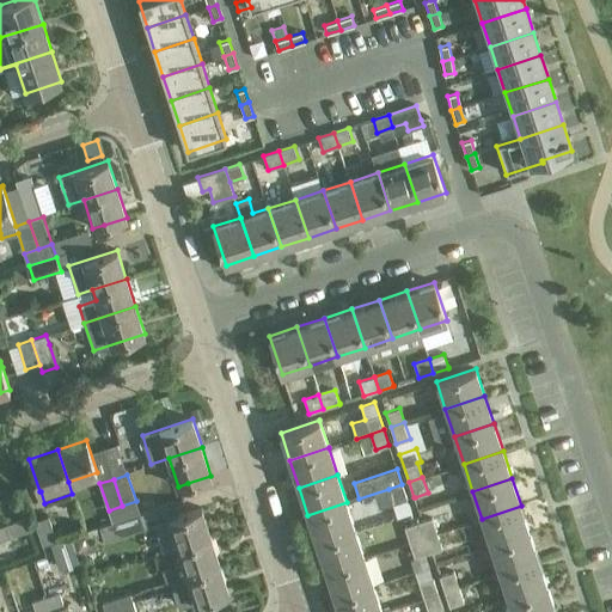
[(397,516),(411,512),(402,484),(389,489),(397,516)]
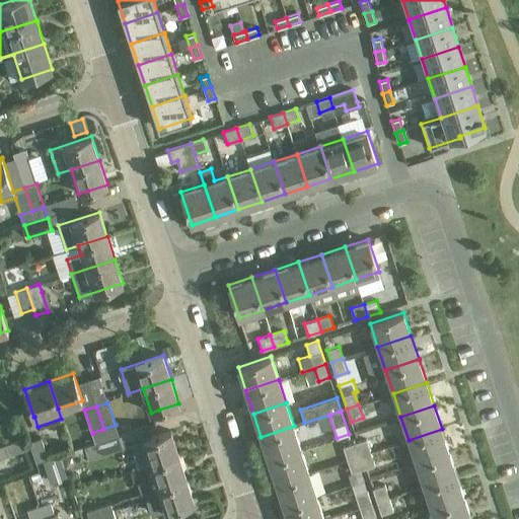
[(95,443),(119,436),(116,425),(103,429),(92,433),(95,443)]
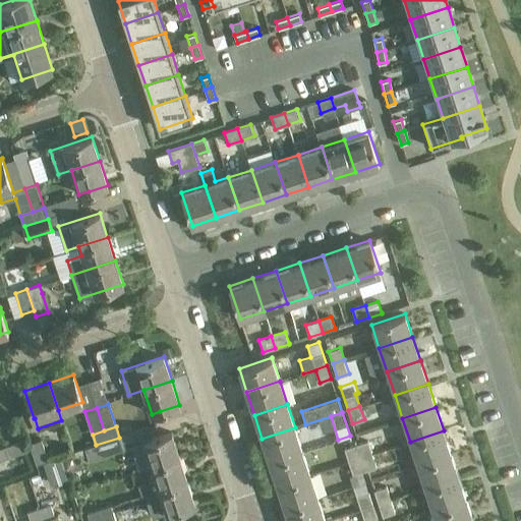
[(302,451),(295,427),(262,439),(270,462),(302,451)]
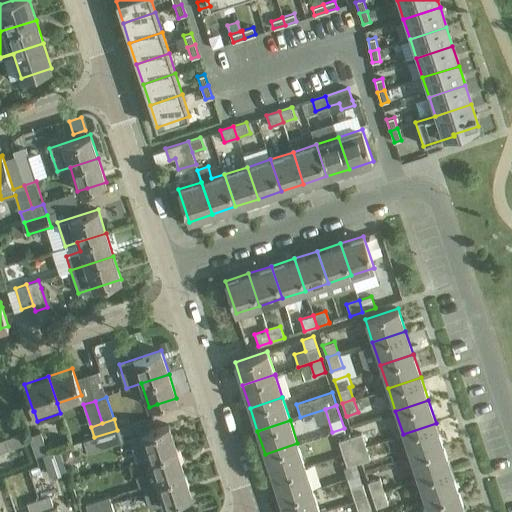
[(443,446),(436,423),(403,434),(410,457),(443,446)]
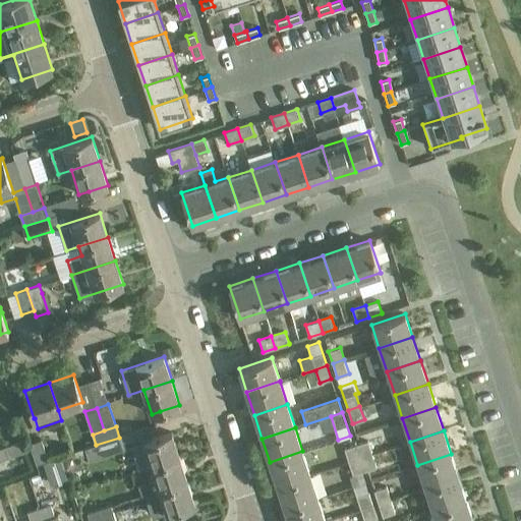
[(139,470),(151,466),(179,457),(172,432),(131,446),(139,470)]
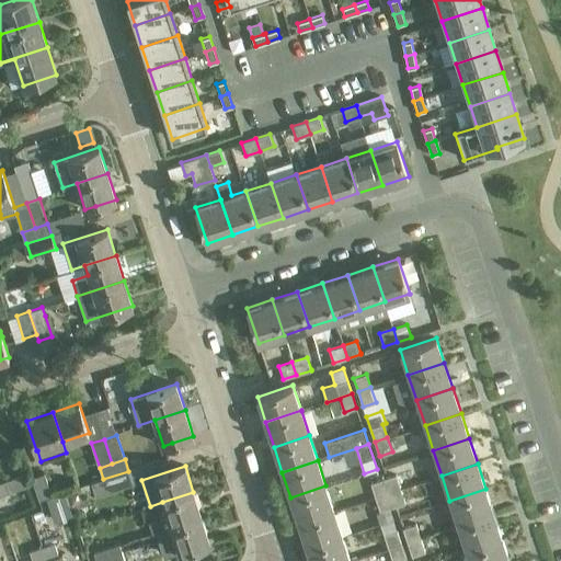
[(95,495),(107,492),(133,483),(128,471),(103,479),(91,482),(95,495)]
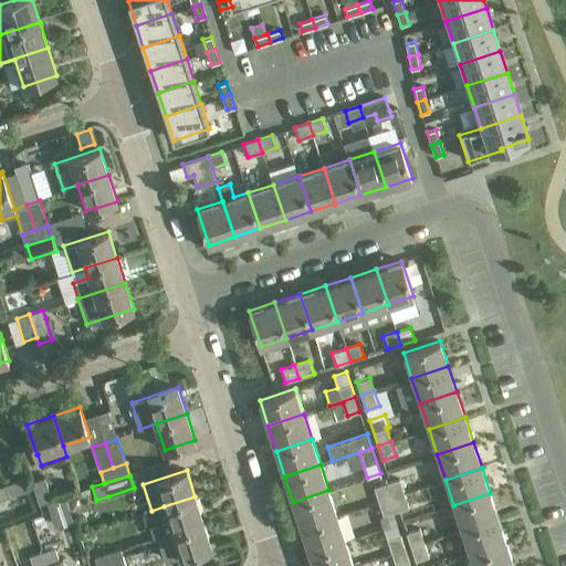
[(53,500),(52,500),(45,477),(32,481),(40,504),(53,500)]
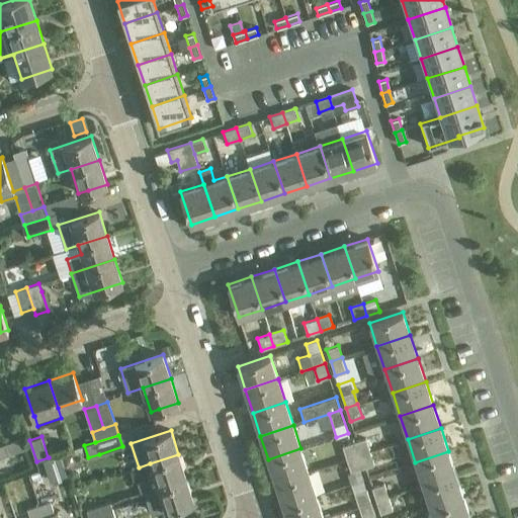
[(356,455),(369,451),(365,438),(352,443),(356,455)]
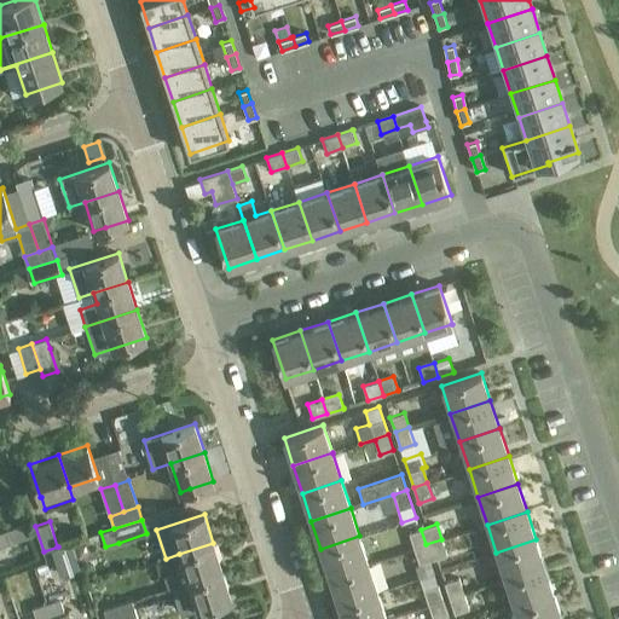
[(0,547),(11,543),(12,544),(30,538),(25,526),(0,533),(0,547)]
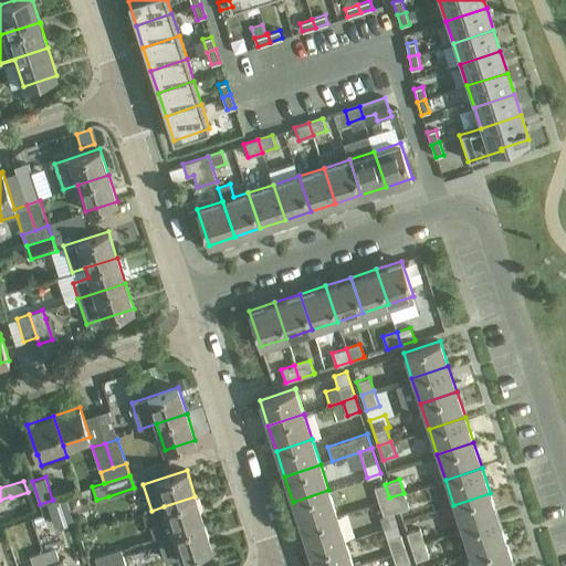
[(379,501),(389,498),(385,484),(374,488),(379,501)]
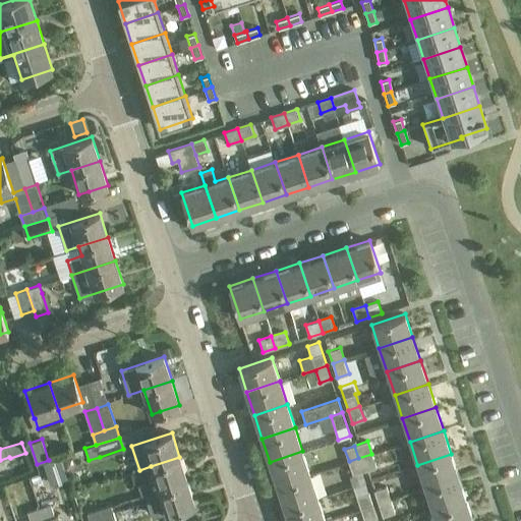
[(74,451),(60,456),(65,470),(79,465),(74,451)]
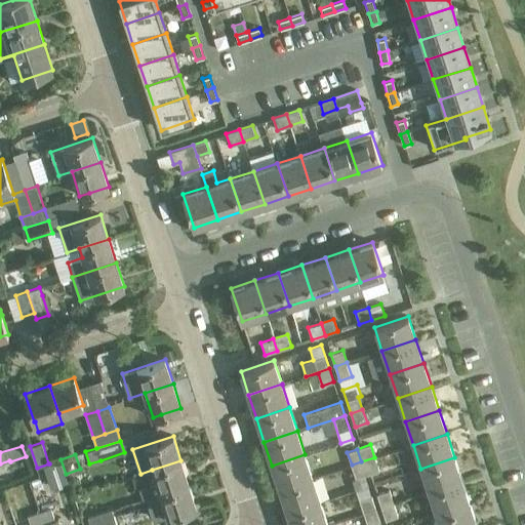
[(313,478),(305,454),(272,466),(279,489),(313,478)]
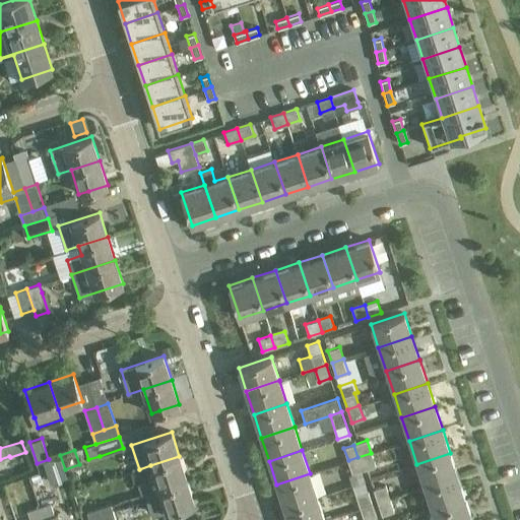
[(358,457),(362,470),(376,466),(371,453),(358,457)]
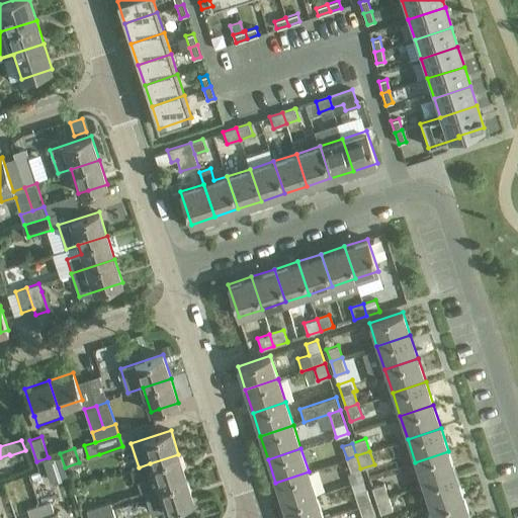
[(456,475),(448,451),(415,462),(423,486),(456,475)]
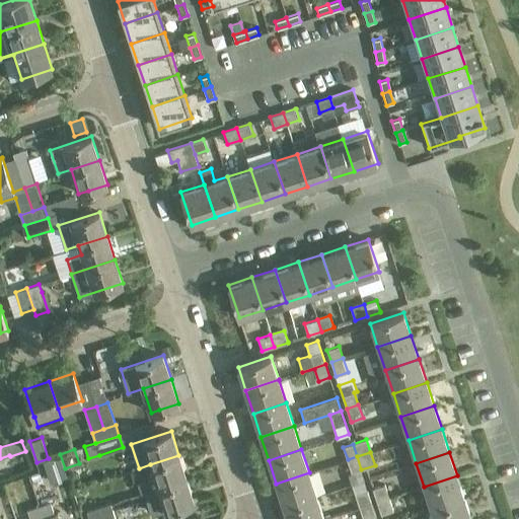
[(141,493),(144,492),(187,478),(178,455),(150,464),(155,477),(138,484),(141,493)]
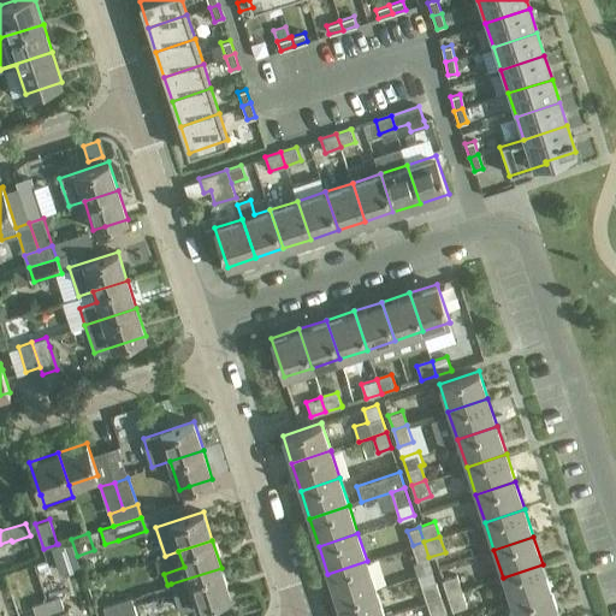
[(71,542),(51,549),(55,563),(76,556),(71,542)]
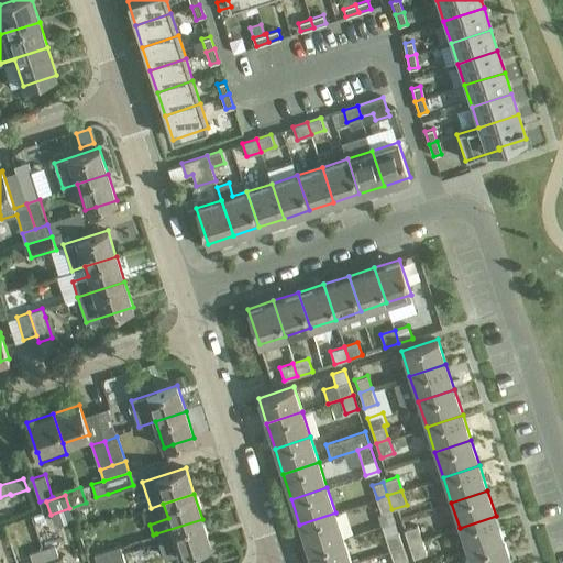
[(382,512),(392,509),(387,495),(377,498),(382,512)]
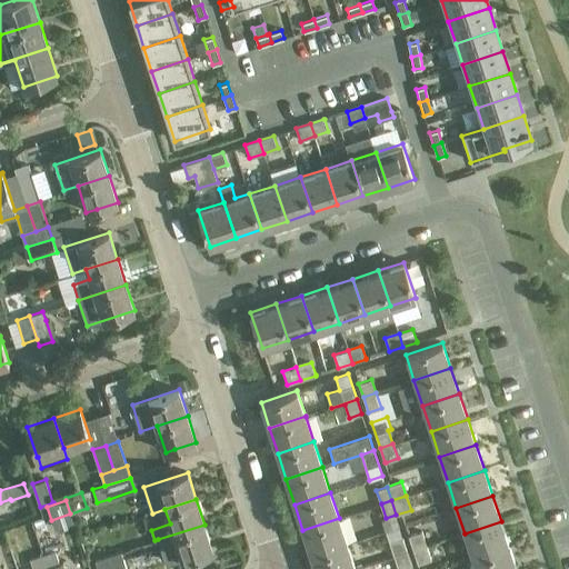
[(347,543),(339,518),(302,530),(311,555),(347,543)]
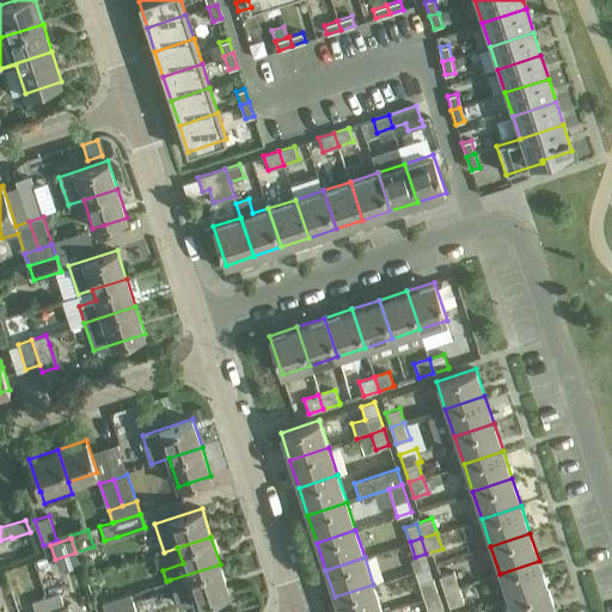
[(548,588),(539,561),(500,574),(508,601),(548,588)]
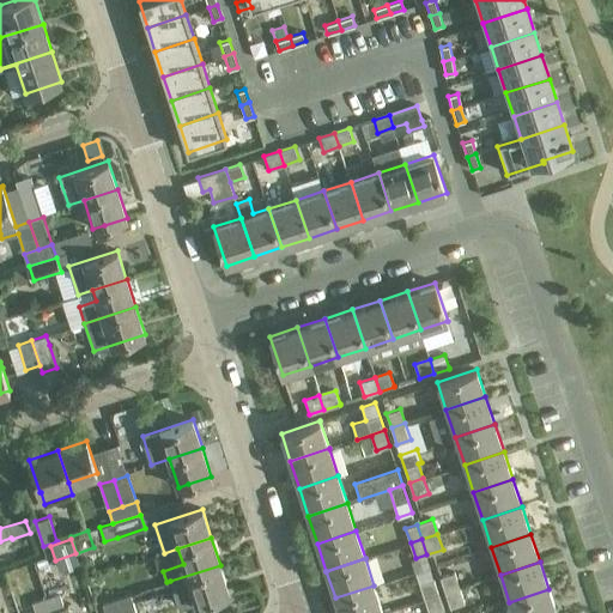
[(220,565),(170,581),(178,610),(230,593),(220,565)]
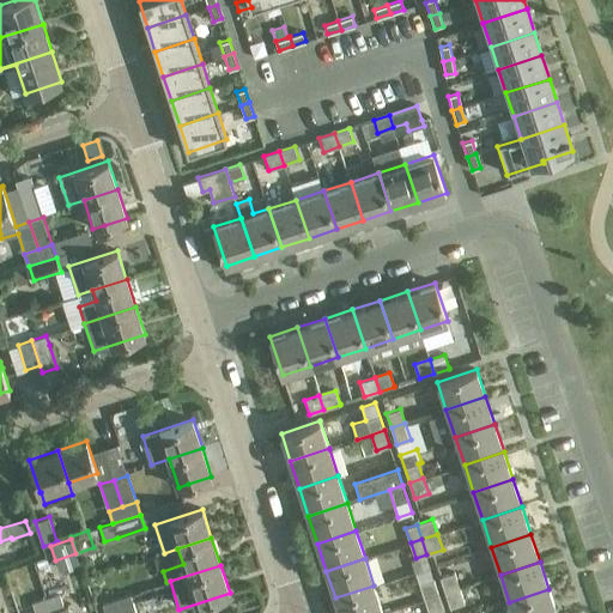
[(43,593),(68,587),(64,566),(38,572),(43,593)]
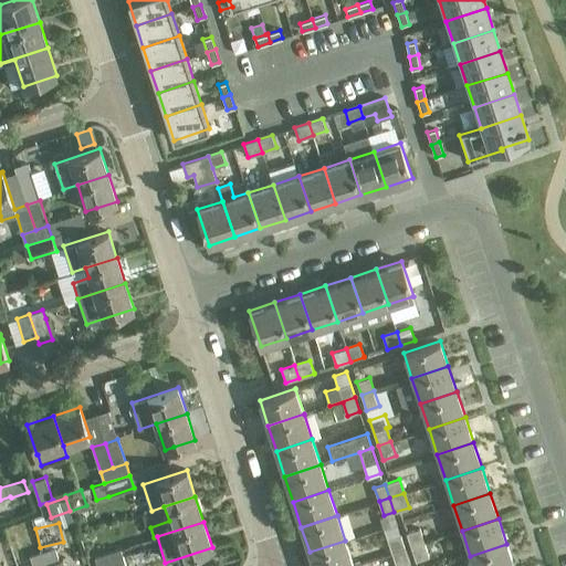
[(411,547),(425,543),(420,528),(407,533),(411,547)]
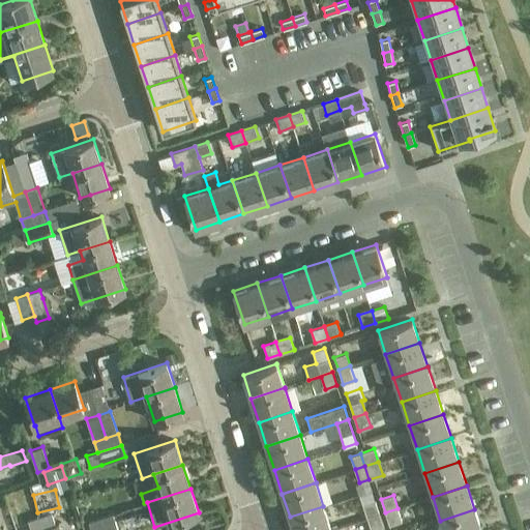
[(367,518),(379,513),(375,501),(362,504),(367,518)]
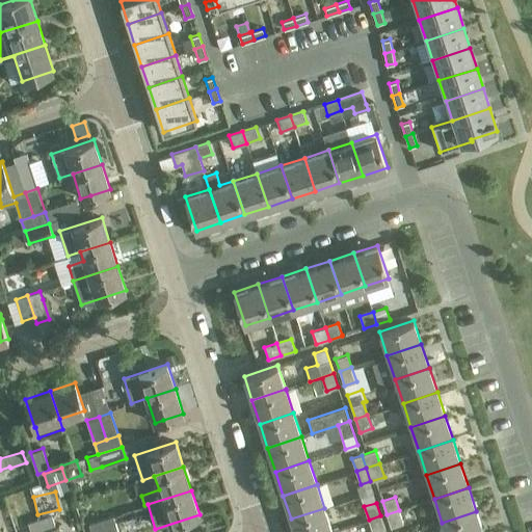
[(330,531),(333,531),(324,508),(291,519),(294,531),(330,531)]
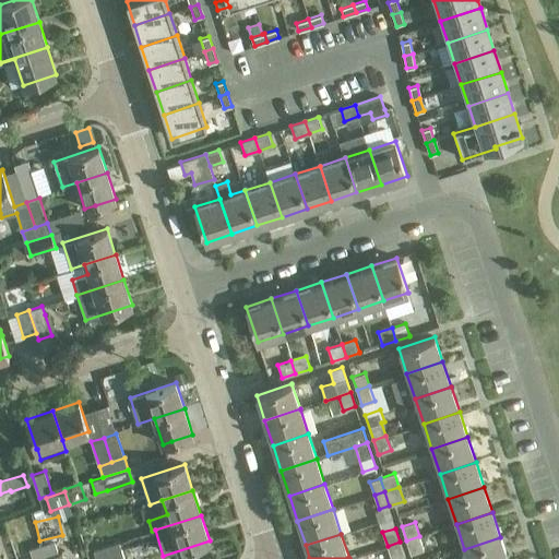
[(406,540),(411,554),(424,549),(419,536),(406,540)]
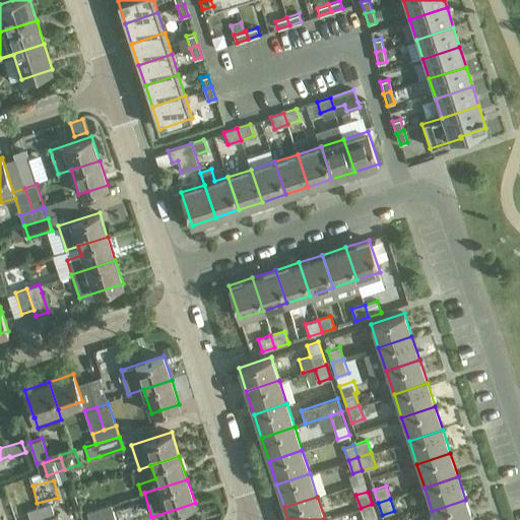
[(472,519),(465,500),(432,511),(435,519),(472,519)]
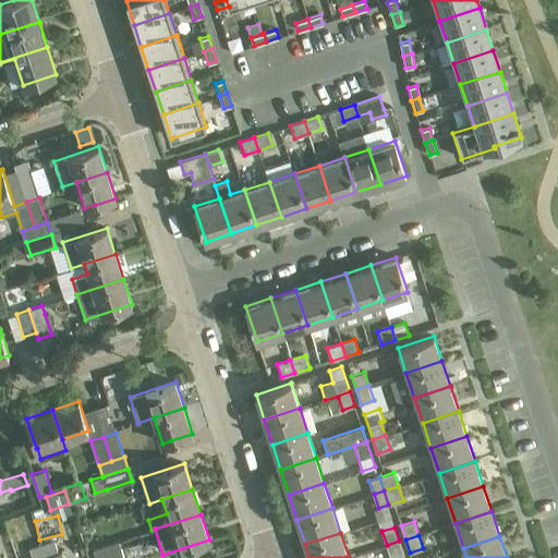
[(63,557),(62,552),(59,553),(55,540),(40,544),(45,557),(63,557)]
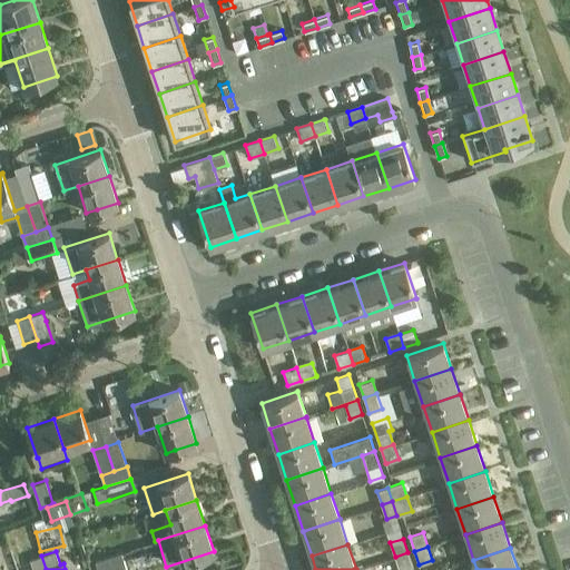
[(109,557),(112,569),(127,569),(121,552),(109,557)]
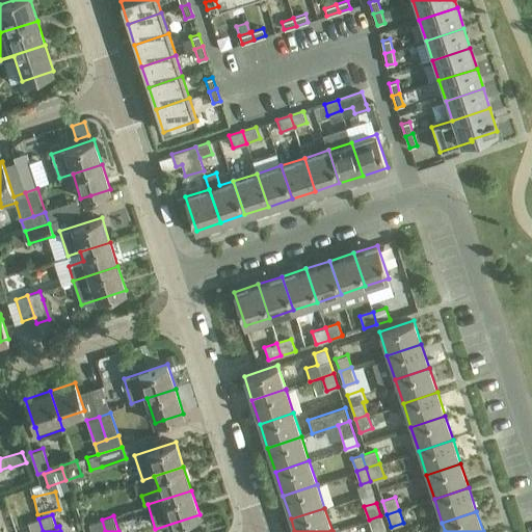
[(372,531),(375,531),(384,529),(380,515),(369,520),(372,531)]
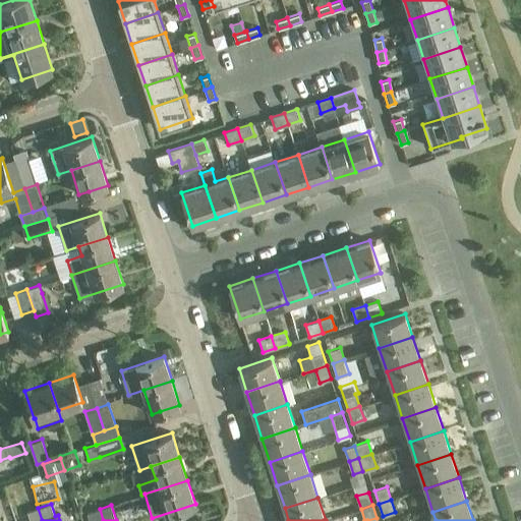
[(27,512),(30,520),(39,520),(42,520),(38,508),(27,512)]
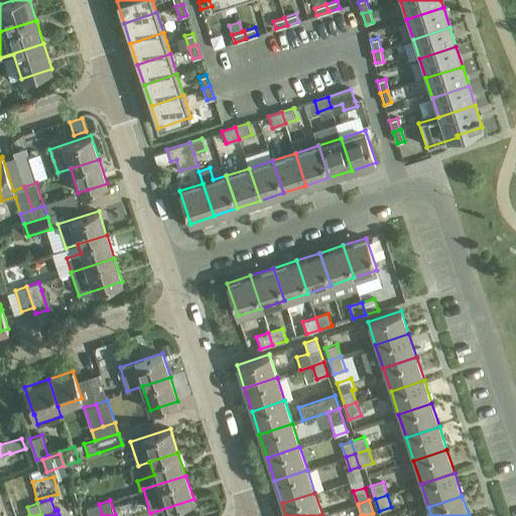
[(89,515),(102,515),(99,504),(87,508),(89,515)]
